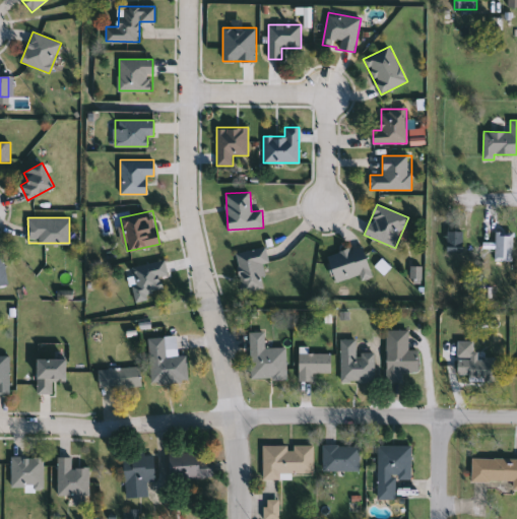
[(462,230),(462,252),(446,252),(446,230),(462,230)]
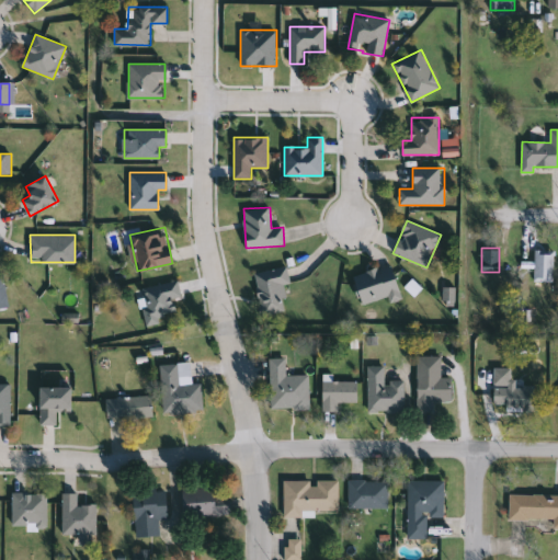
[(554,281),(535,281),(535,250),(554,250),(554,281)]
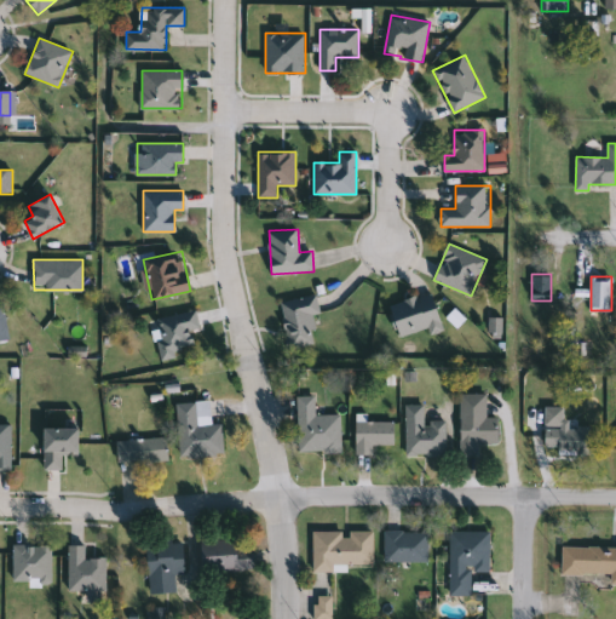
[(432,293),(443,331),(430,334),(429,328),(398,337),(389,305),(432,293)]
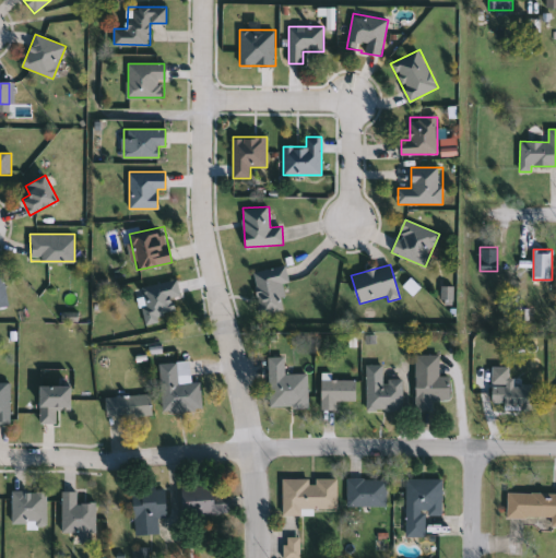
[(260,313),(252,272),(286,265),(290,282),(281,283),(286,309),(260,313)]
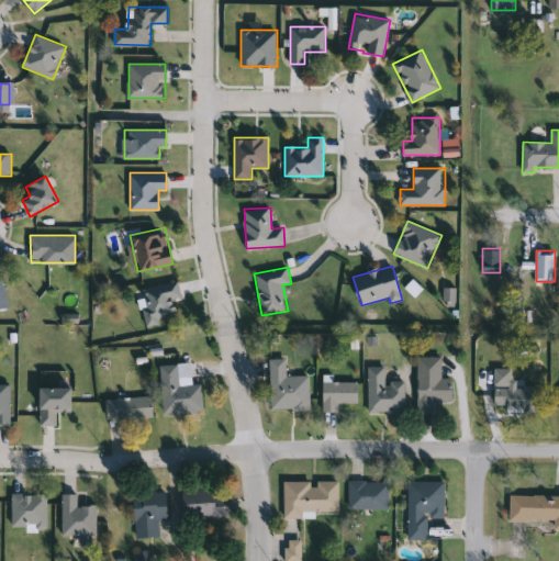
[(174,299),(178,316),(148,323),(141,289),(179,280),(182,298),(174,299)]
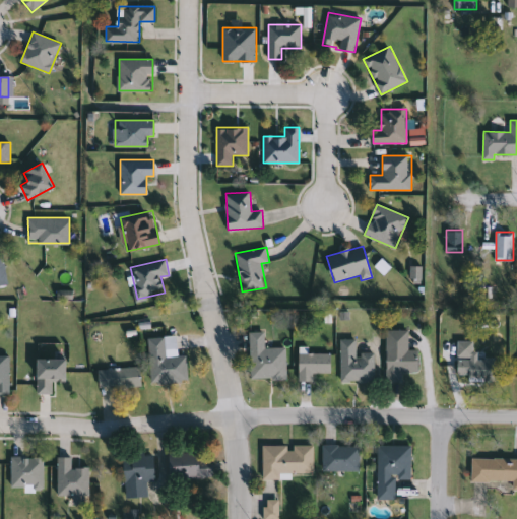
[(417,349),(417,371),(401,371),(401,382),(386,382),(386,330),(408,330),(408,349),(417,349)]
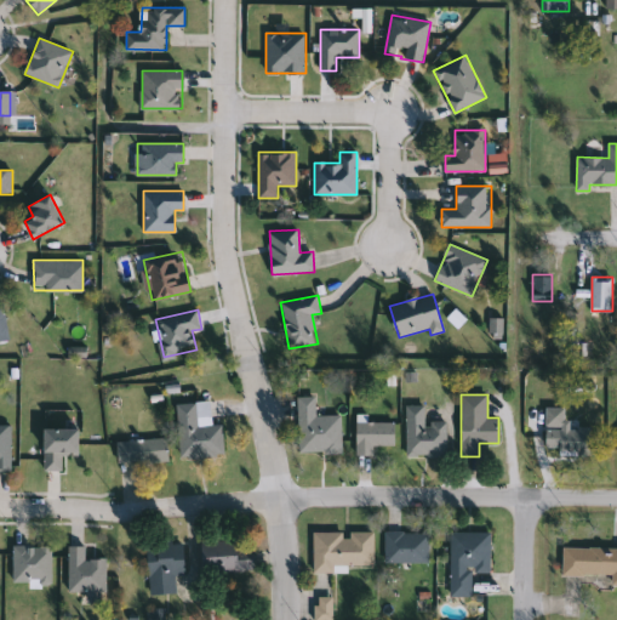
[(342,414),(343,451),(300,453),(298,396),(316,396),(316,415),(342,414)]
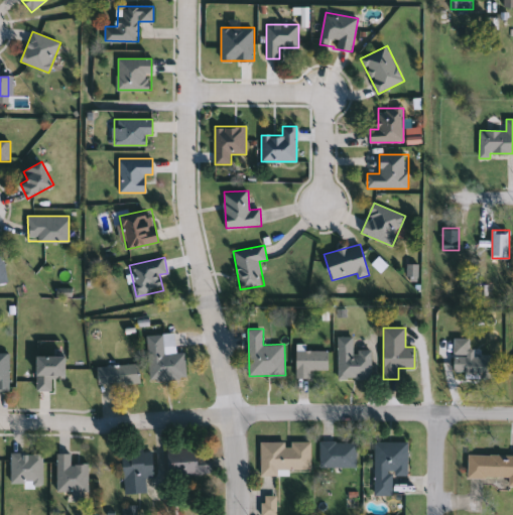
[(148,334),(175,334),(176,353),(185,352),(186,379),(149,380),(148,334)]
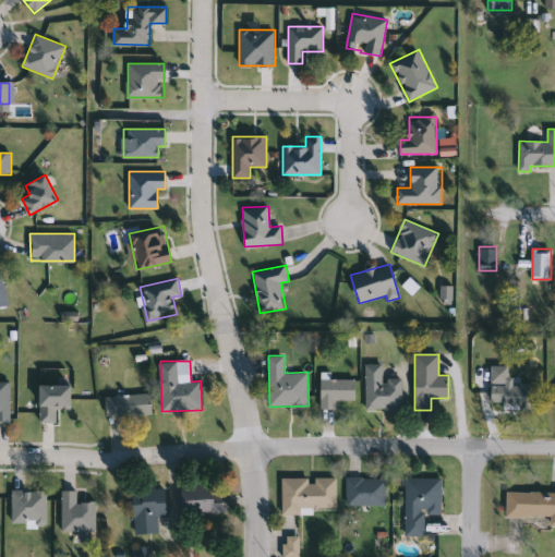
[(402,409),(366,409),(366,363),(383,363),(383,378),(402,378),(402,409)]
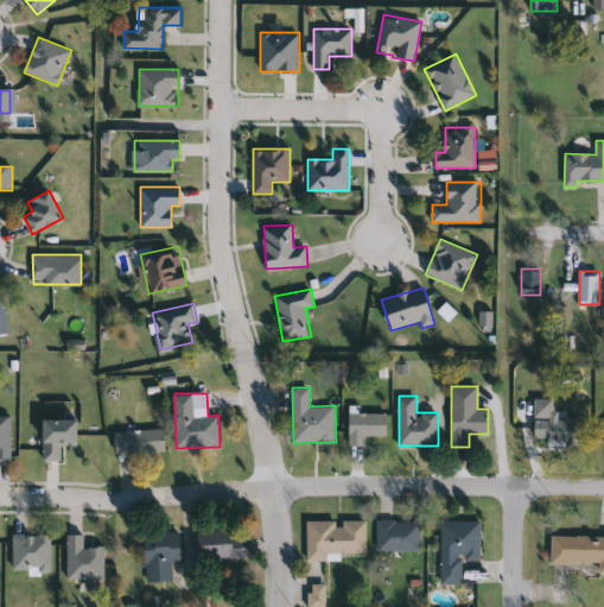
[(387,435),(367,435),(367,446),(349,446),(349,413),(387,413),(387,435)]
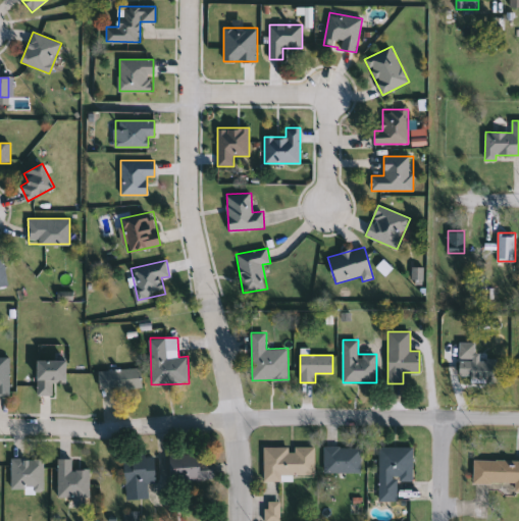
[(0,357),(10,357),(10,394),(0,394),(0,357)]
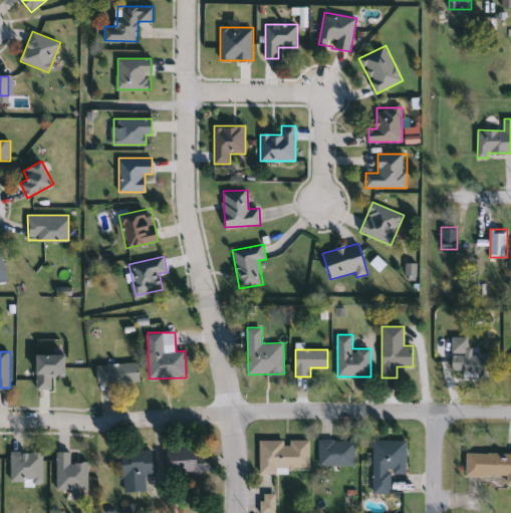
[(35,354),(65,354),(65,376),(51,376),(51,389),(35,389),(35,354)]
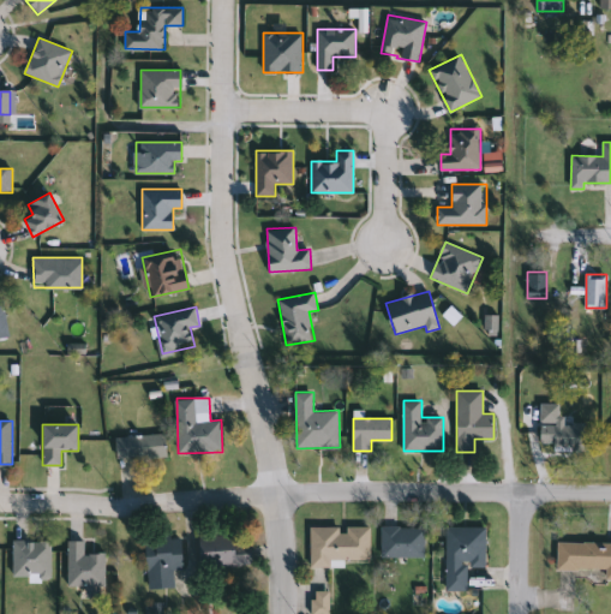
[(586,447),(540,447),(540,425),(586,425),(586,447)]
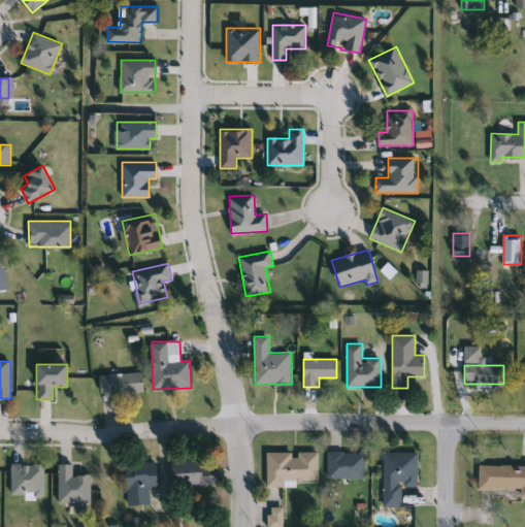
[(100,393),(100,373),(142,373),(142,393),(100,393)]
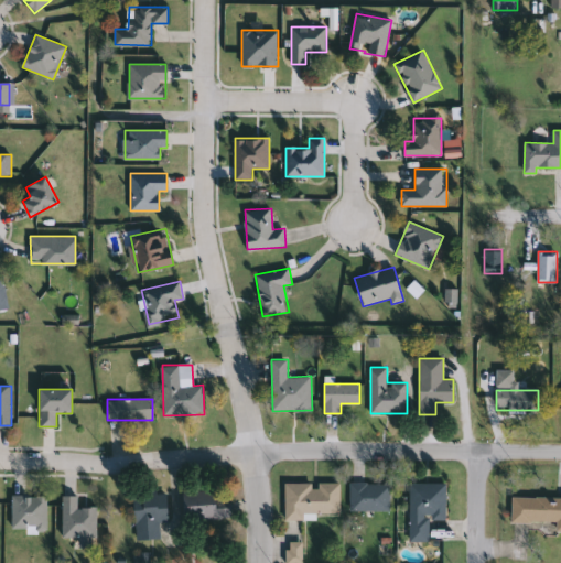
[(316,513),(316,520),(284,520),(284,483),(341,483),(341,513),(316,513)]
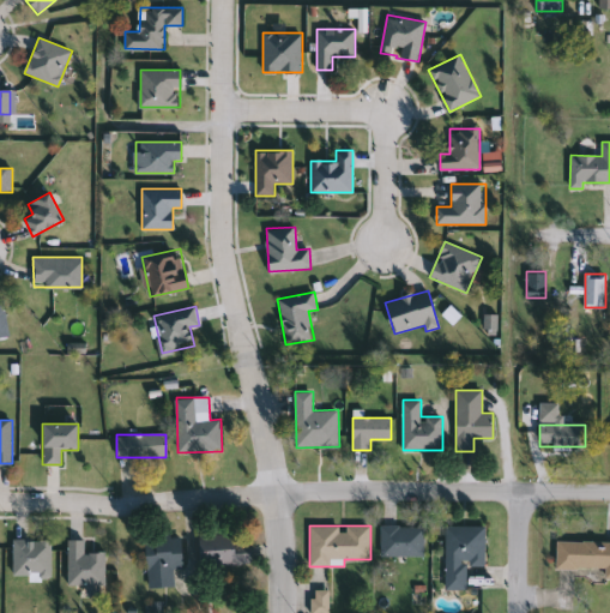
[(423,527),(423,557),(381,557),(381,527),(423,527)]
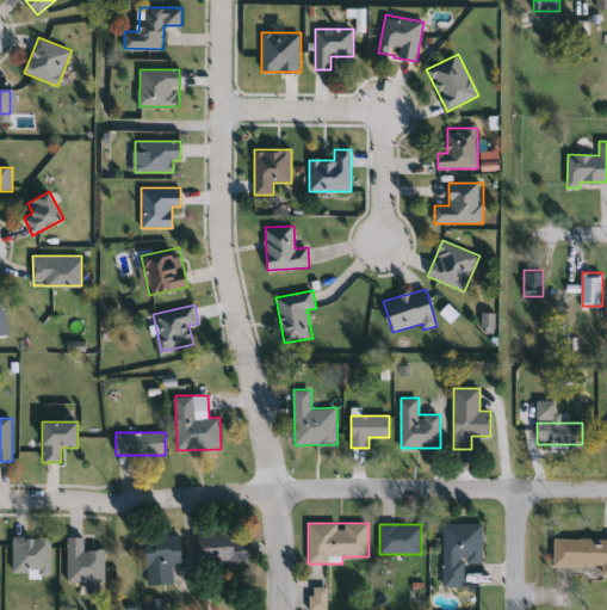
[(444,586),(444,524),(483,524),(483,564),(464,564),(464,586),(444,586)]
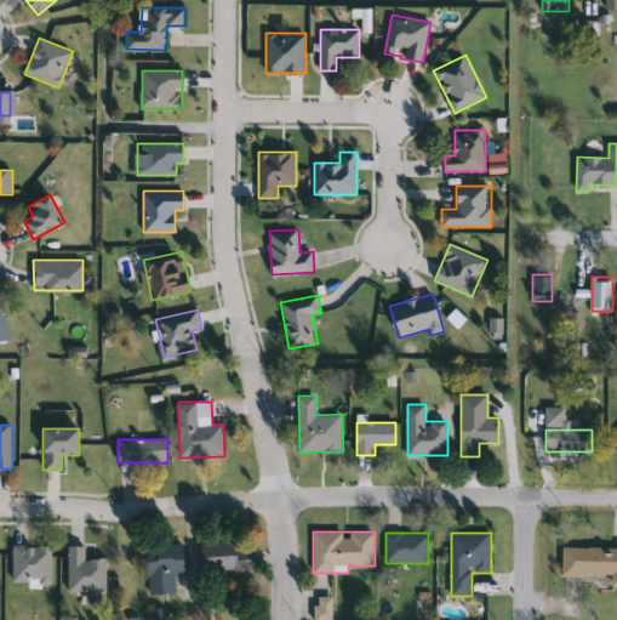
[(201,570),(203,540),(238,541),(238,547),(255,549),(253,573),(201,570)]
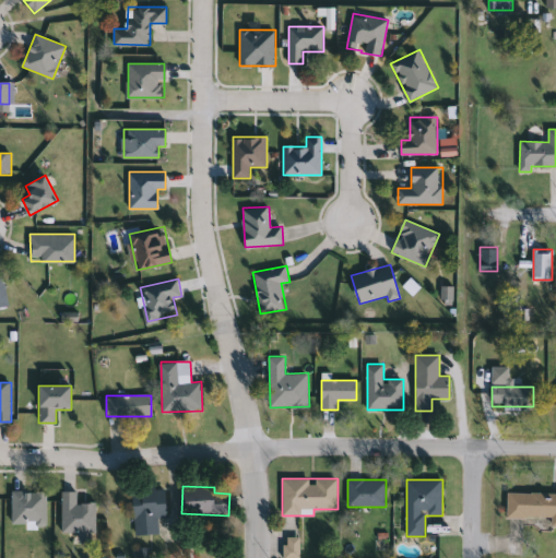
[(158,535),(134,535),(133,488),(165,487),(166,518),(158,518),(158,535)]
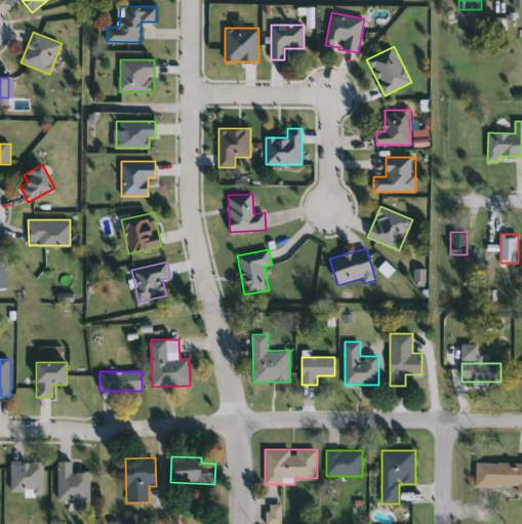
[(521,490),(476,490),(477,460),(521,461),(521,490)]
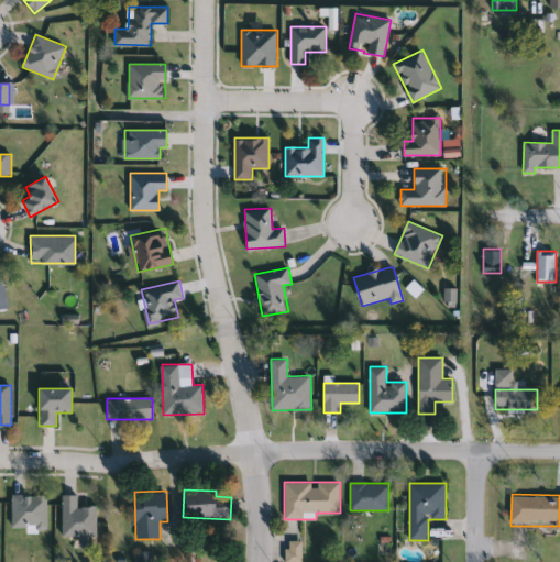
[(47,495),(47,529),(13,529),(13,495),(47,495)]
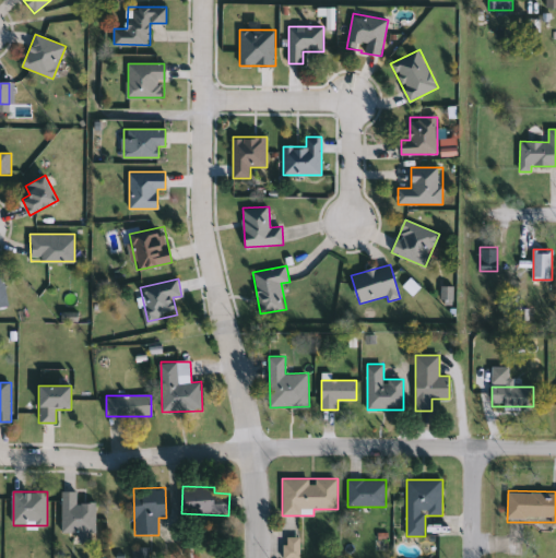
[(78,491),(78,502),(96,502),(96,542),(78,542),(78,533),(62,533),(62,491),(78,491)]
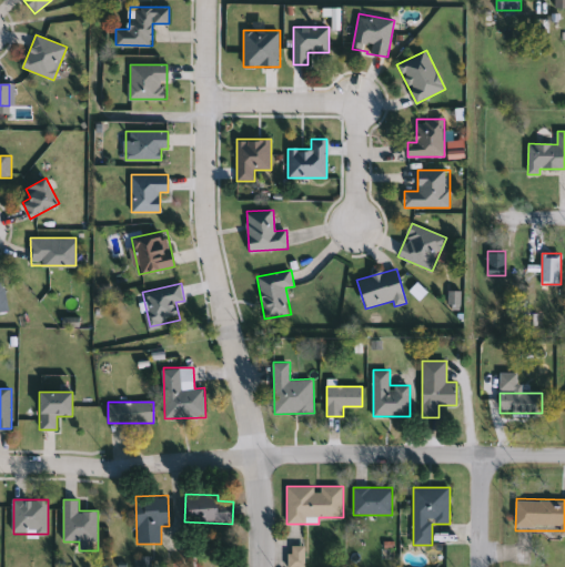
[(289,566),(289,554),(304,554),(304,566),(289,566)]
